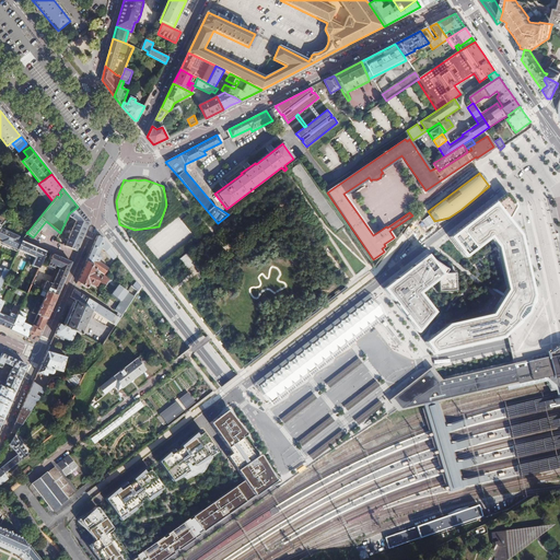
[(500,198),(448,237),(465,257),(490,237),(497,247),(504,279),(506,288),(491,314),(447,324),(424,342),(433,353),(501,338),(518,324),(516,318),(520,313),(523,307),(529,305),(534,295),(532,286),(527,270),(521,244),(520,240),(518,235),(512,226),(506,220),(515,205),(511,199),(505,193),(500,198)]
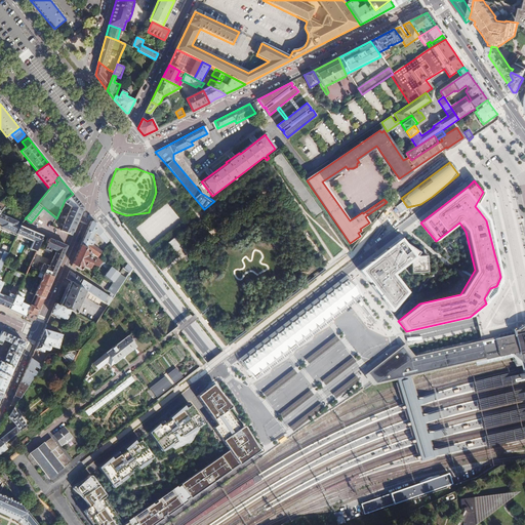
[(73,194),(65,200),(71,208),(64,224),(64,225),(62,231),(72,235),(84,208),(73,194)]
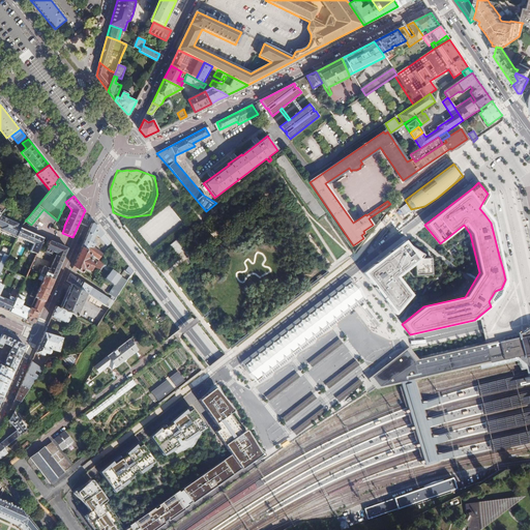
[(0,202),(0,204),(6,207),(10,209),(13,206),(7,198),(0,202)]
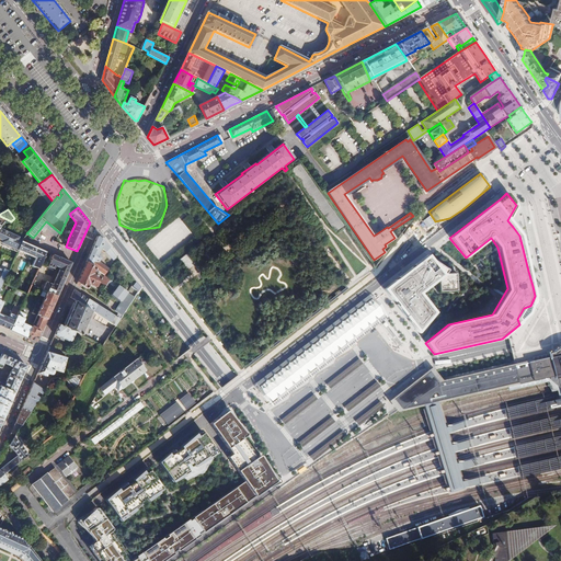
[(0,288),(2,283),(16,252),(0,243),(0,242),(3,236),(7,231),(13,222),(11,221),(7,219),(2,225),(1,226),(0,227),(0,288)]
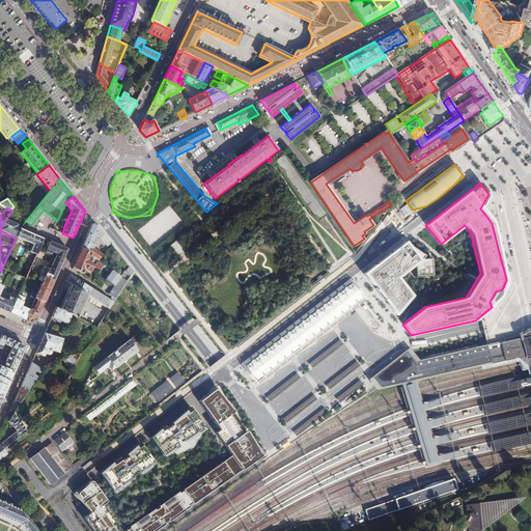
[(92,224),(82,248),(95,257),(99,259),(103,254),(93,247),(95,244),(92,241),(95,234),(100,239),(101,238),(104,234),(95,224),(92,224)]
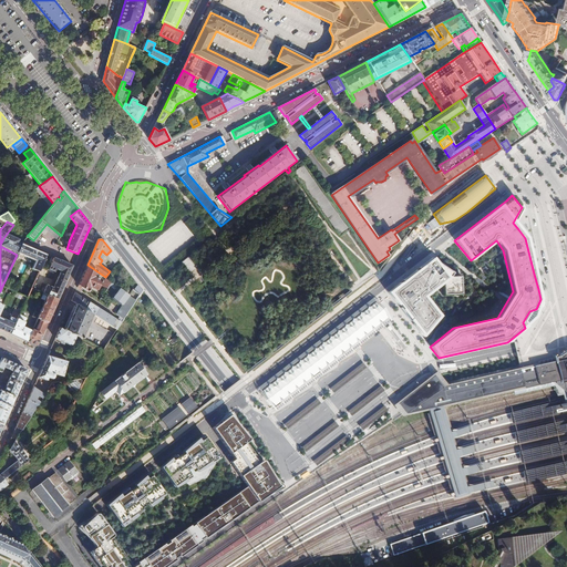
[(47,256),(22,244),(18,253),(35,261),(32,269),(39,272),(47,256)]
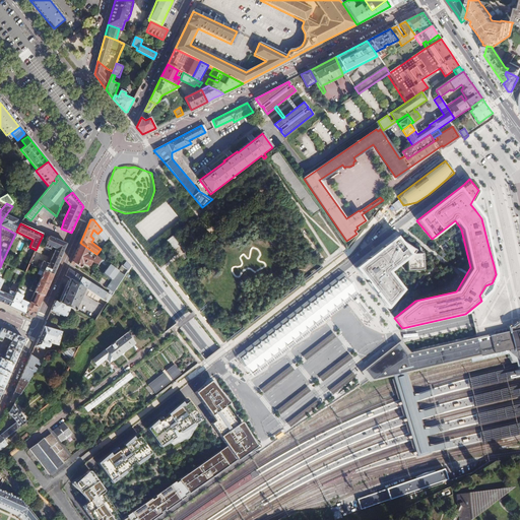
[(109,238),(102,230),(99,233),(105,241),(109,238)]
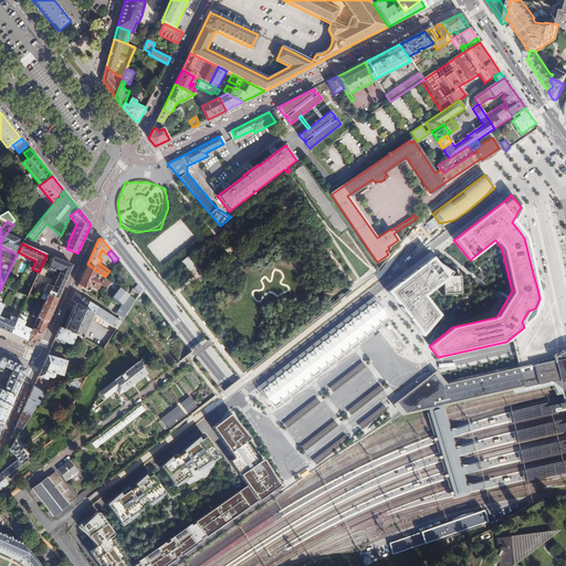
[(187,257),(180,262),(189,272),(196,266),(187,257)]
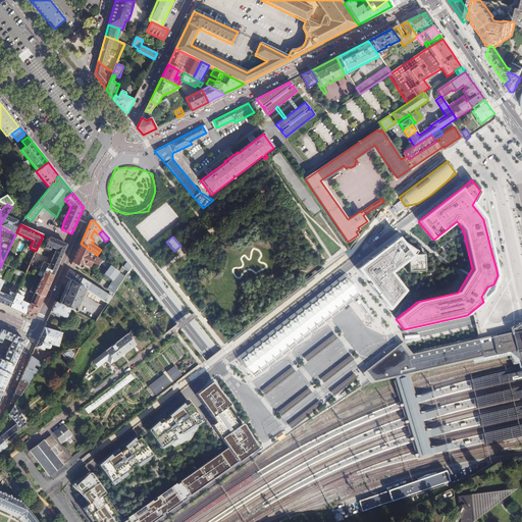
[(57,266),(66,245),(58,241),(49,238),(44,248),(51,251),(52,248),(56,250),(50,262),(57,266)]
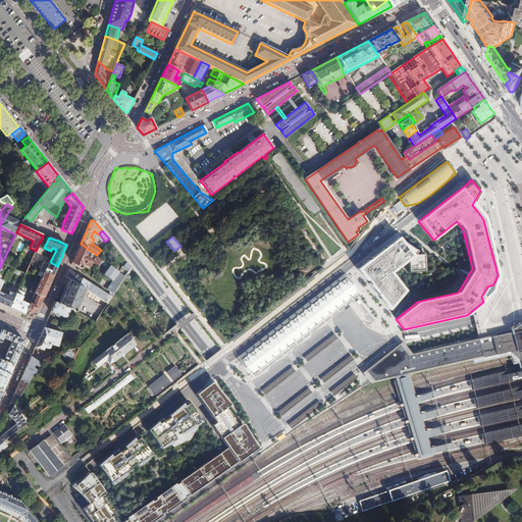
[(371,258),(357,269),(388,310),(406,291),(392,273),(407,261),(408,262),(407,263),(408,272),(426,272),(425,254),(416,254),(417,251),(398,238),(377,254),(371,258)]
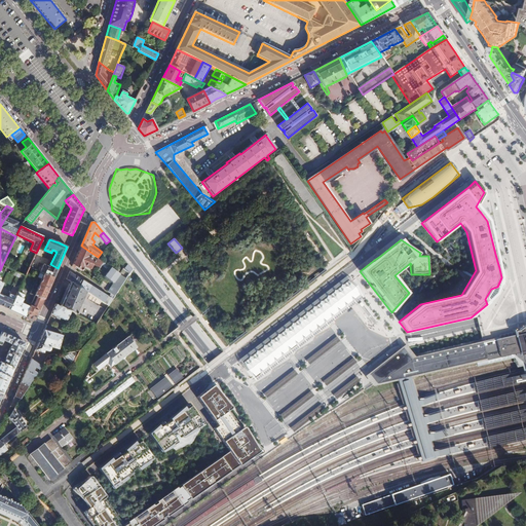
[(81,246),(72,265),(76,267),(81,271),(84,266),(90,269),(95,260),(88,257),(89,255),(92,257),(95,255),(81,246)]
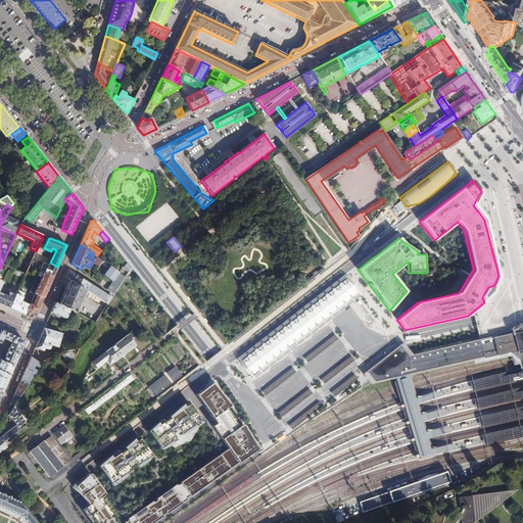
[(99,267),(103,260),(99,257),(97,255),(94,264),(99,267)]
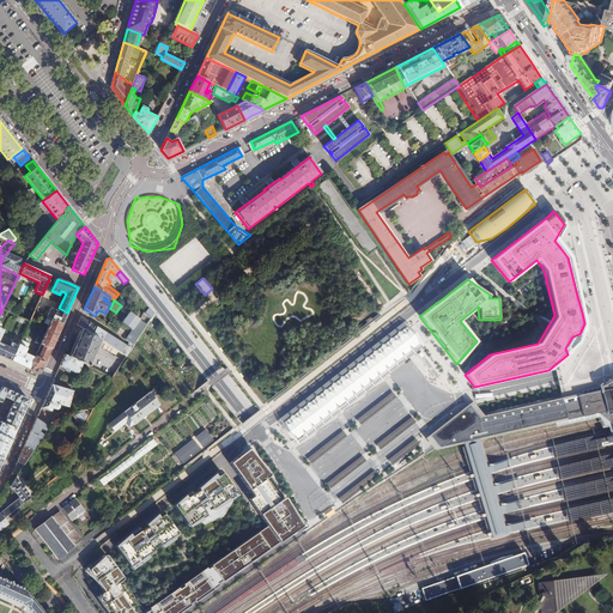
[(52,319),(62,325),(64,321),(66,316),(58,313),(50,309),(47,317),(52,319)]
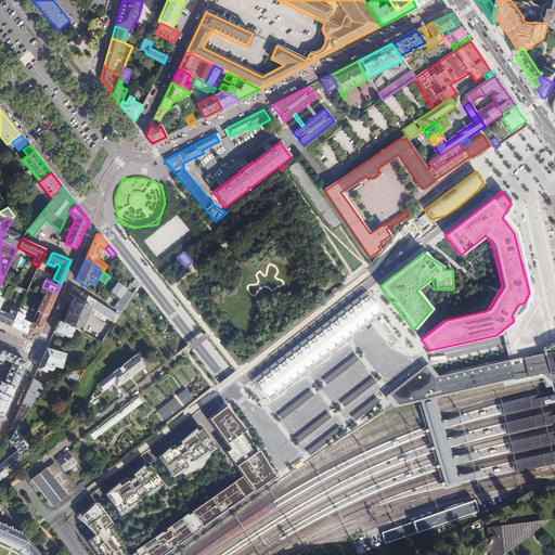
[(118,310),(121,312),(125,307),(138,288),(134,286),(131,284),(127,289),(119,283),(114,292),(115,293),(114,294),(119,298),(120,297),(121,298),(114,308),(118,310)]
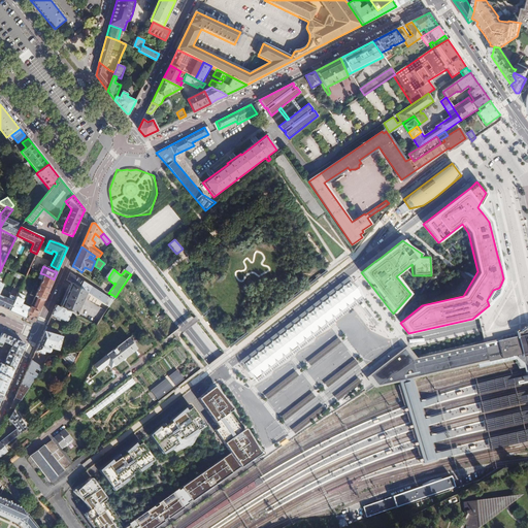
[(70,272),(66,281),(71,283),(87,293),(109,306),(116,297),(112,295),(110,298),(73,275),(73,274),(70,272)]
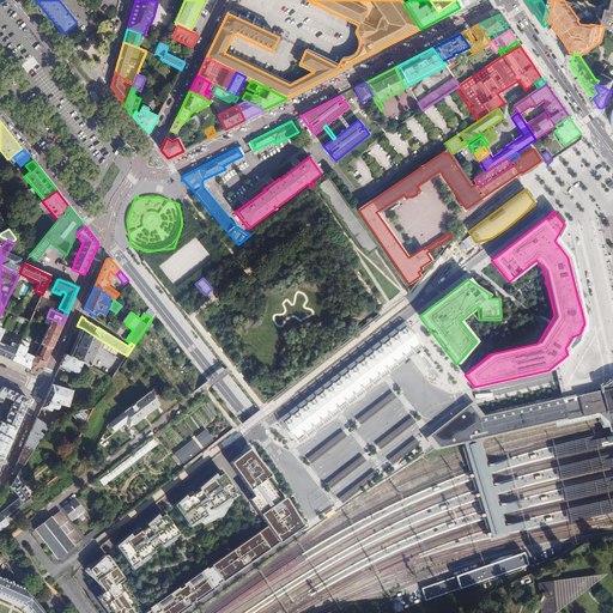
[(52,349),(62,325),(52,319),(40,344),(43,345),(52,349)]
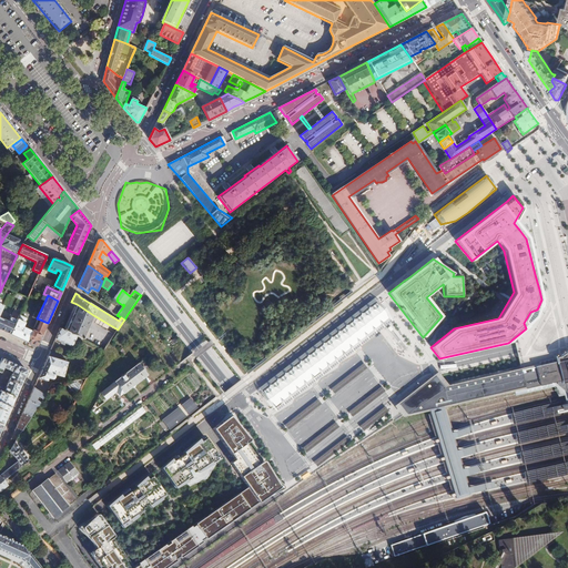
[(256,396),(376,303),(374,300),(254,393),(256,396)]
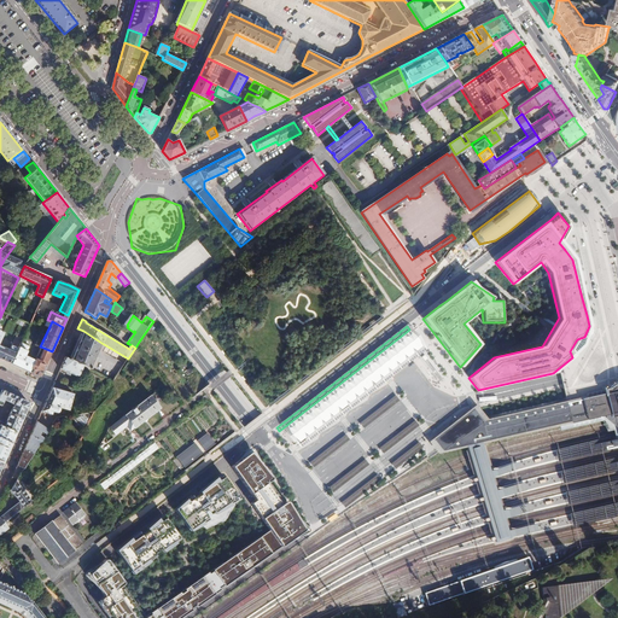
[(0,330),(0,357),(10,363),(11,363),(21,343),(15,339),(13,343),(10,350),(0,345),(0,340),(1,337),(4,332),(0,330)]
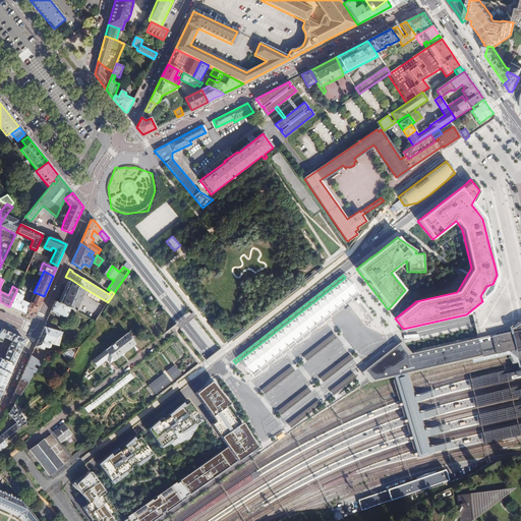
[(345,278),(235,363),(246,377),(356,291),(345,278)]
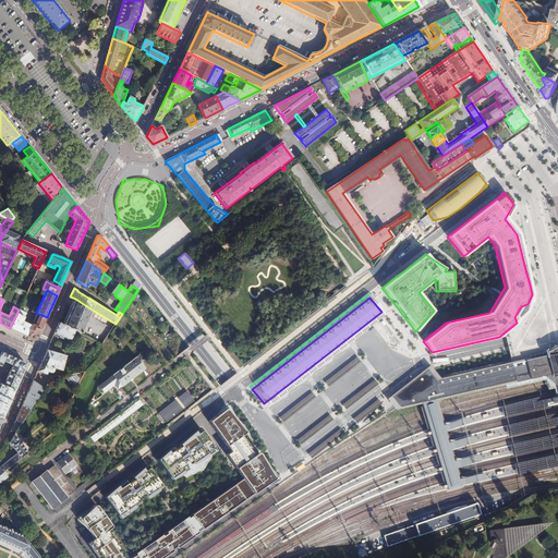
[(63,325),(75,330),(81,334),(92,310),(75,299),(63,325)]
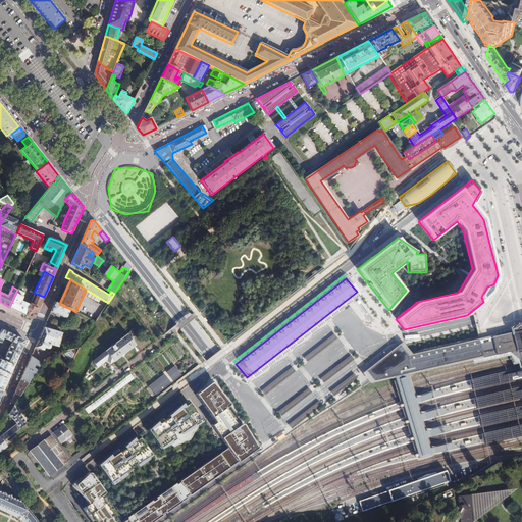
[(17,290),(9,307),(24,314),(29,304),(20,301),(24,293),(17,290)]
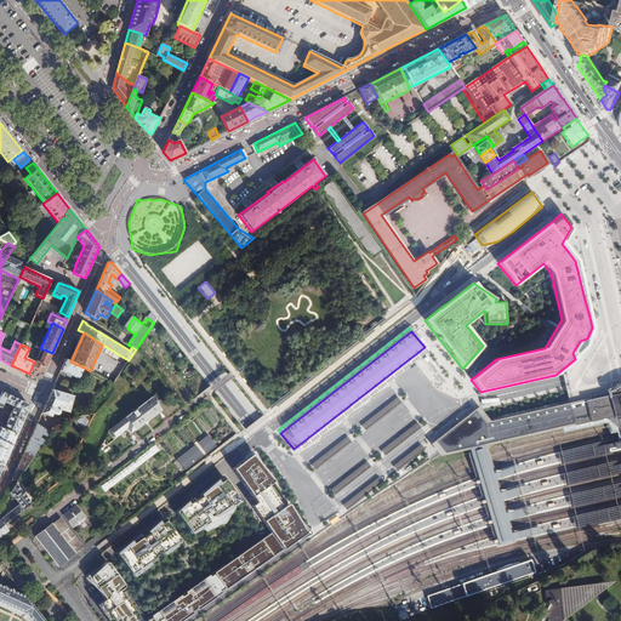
[(427,351),(425,347),(294,449),(296,453),(417,358),(427,351)]
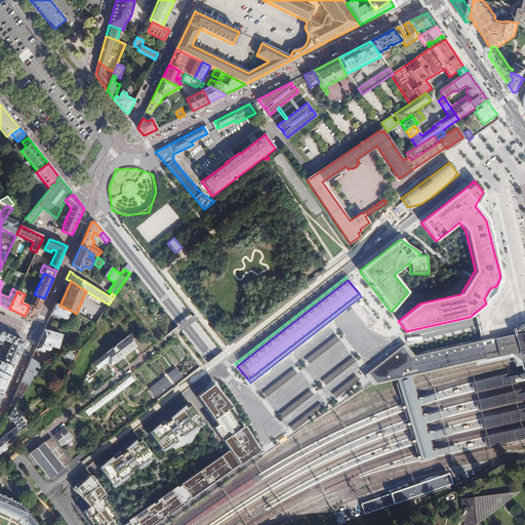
[(29,306),(25,316),(34,321),(44,298),(37,295),(33,306),(30,304),(29,306)]
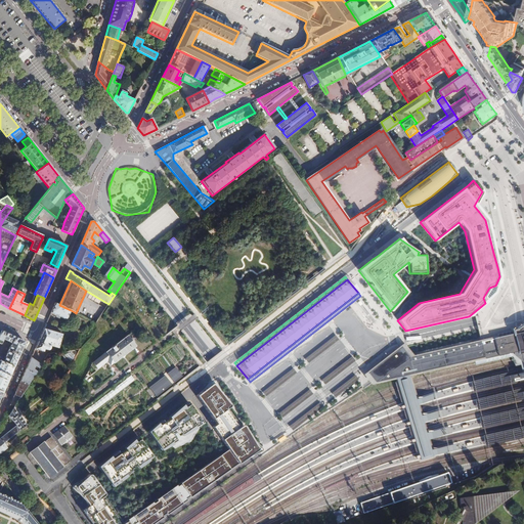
[(55,303),(50,312),(67,319),(71,310),(59,305),(55,303)]
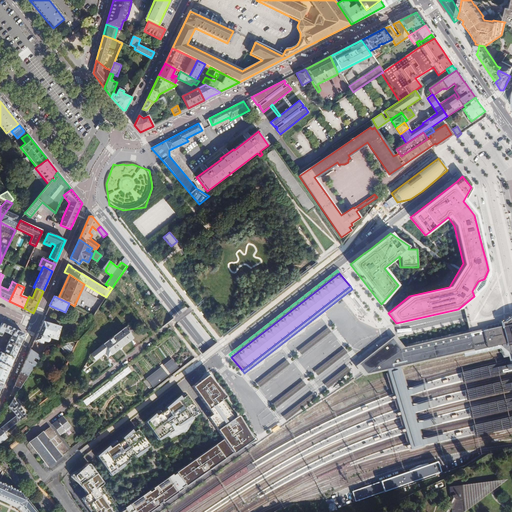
[(167,310),(152,322),(156,327),(171,315),(167,310)]
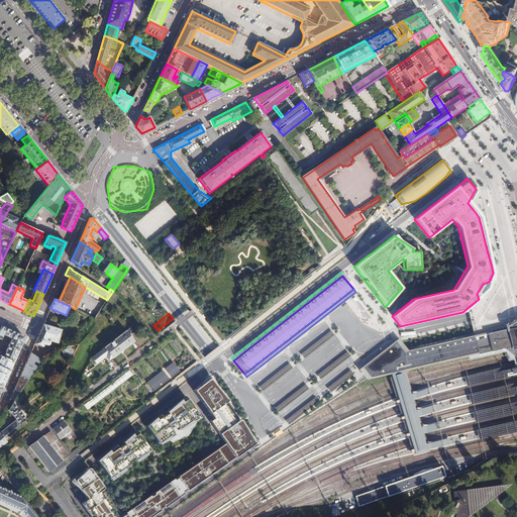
[(499,349),(511,346),(515,345),(515,347),(516,356),(516,368),(515,369),(514,369),(511,370),(506,371),(506,373),(507,377),(516,375),(516,377),(516,376),(516,320),(515,322),(512,323),(510,325),(506,326),(507,330),(488,334),(482,335),(475,337),(408,351),(399,339),(397,340),(395,341),(394,342),(393,343),(384,350),(381,353),(379,354),(377,356),(376,356),(362,367),(364,370),(366,373),(367,375),(368,376),(369,378),(388,375),(390,374),(398,400),(396,401),(396,404),(399,403),(403,417),(400,417),(401,420),(404,419),(408,433),(405,434),(406,437),(409,436),(413,449),(410,450),(411,453),(413,452),(414,454),(414,455),(427,452),(426,451),(426,449),(450,443),(449,438),(424,445),(423,439),(421,433),(445,427),(444,421),(419,428),(418,422),(416,417),(441,409),(439,404),(414,411),(413,405),(411,399),(435,392),(434,387),(409,395),(408,389),(403,372),(406,372),(415,370),(439,364),(460,358),(479,354),(487,352),(499,349)]
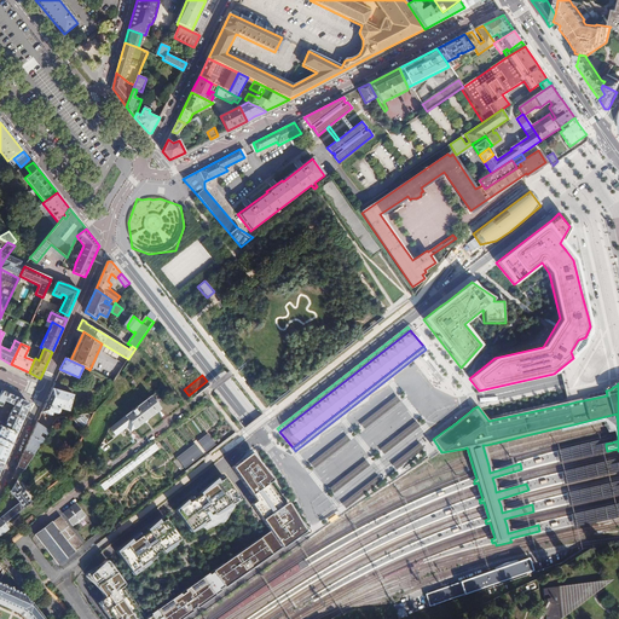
[(52,388),(41,411),(45,412),(44,415),(51,417),(52,411),(56,412),(57,412),(58,411),(59,411),(59,410),(59,409),(69,411),(71,394),(52,388)]
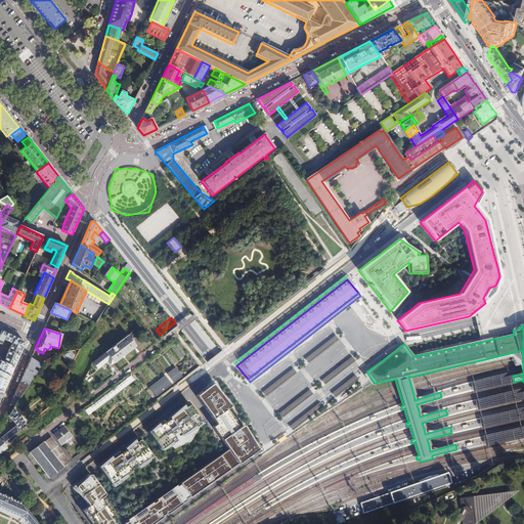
[(0,356),(0,360),(0,361),(13,367),(25,344),(24,342),(1,332),(0,332),(0,344),(1,345),(3,340),(11,343),(4,358),(0,356)]
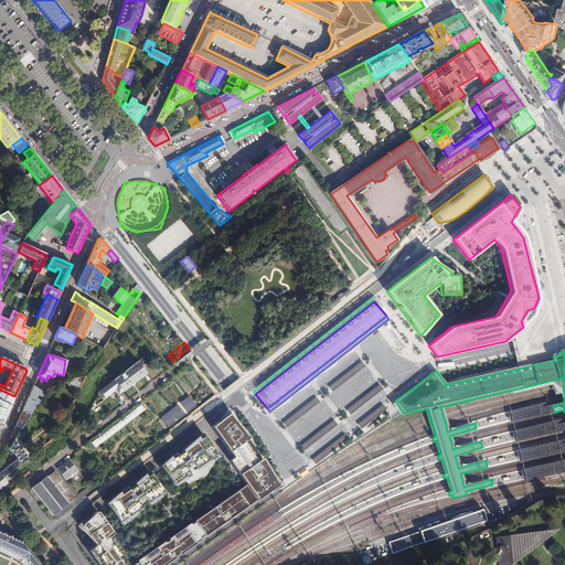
[(141,369),(139,366),(136,362),(99,391),(104,397),(115,390),(118,394),(145,373),(141,369)]
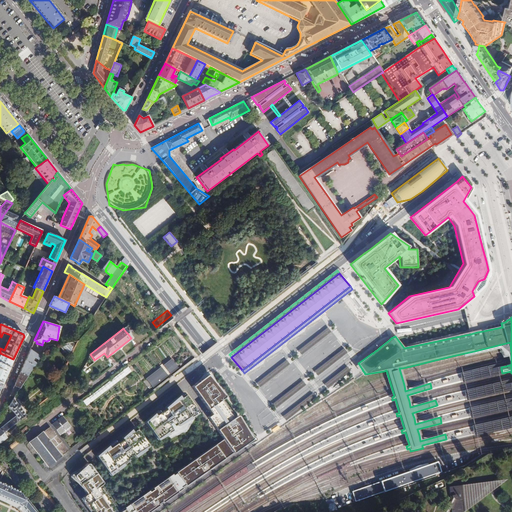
[(331,332),(328,328),(298,351),(301,355),(331,332)]
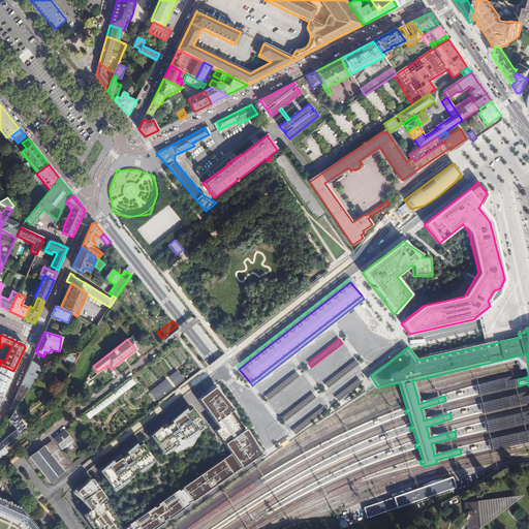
[(81,352),(70,353),(72,369),(78,358),(81,352)]
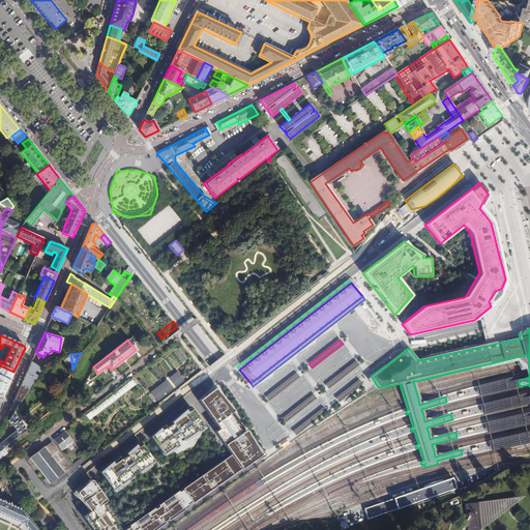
[(36,377),(42,366),(31,361),(27,373),(36,377)]
